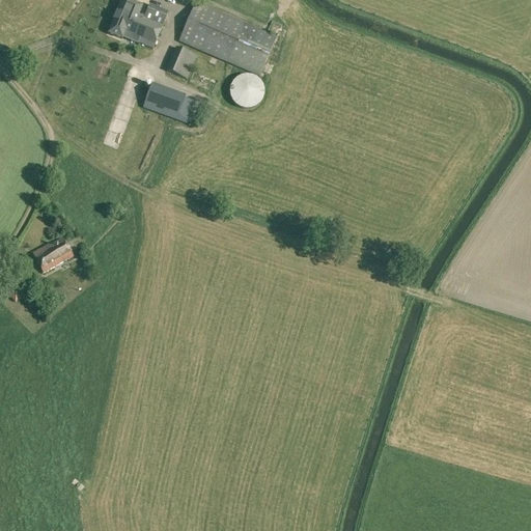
[(122,0),(116,16),(130,21),(145,27),(148,21),(138,17),(142,7),(123,0),(122,0)]
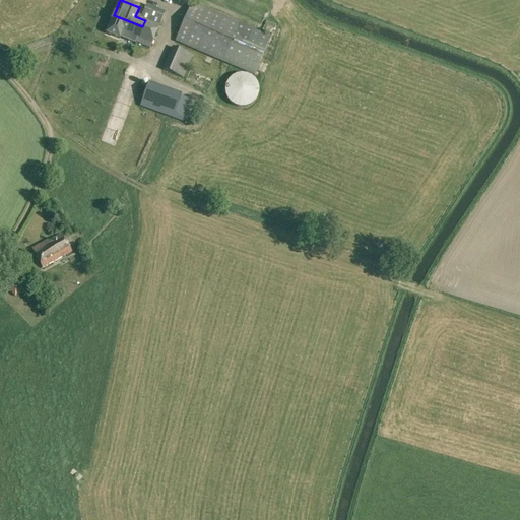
[(175,42),(254,76),(270,37),(192,2),(175,42)]
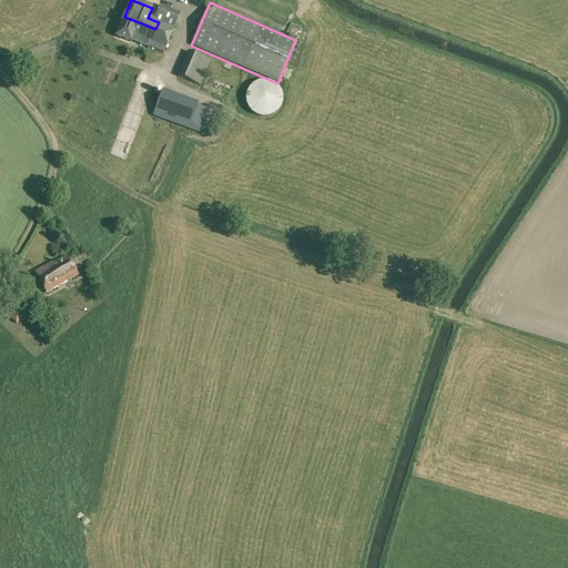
[(160,6),(154,19),(174,27),(180,14),(160,6)]
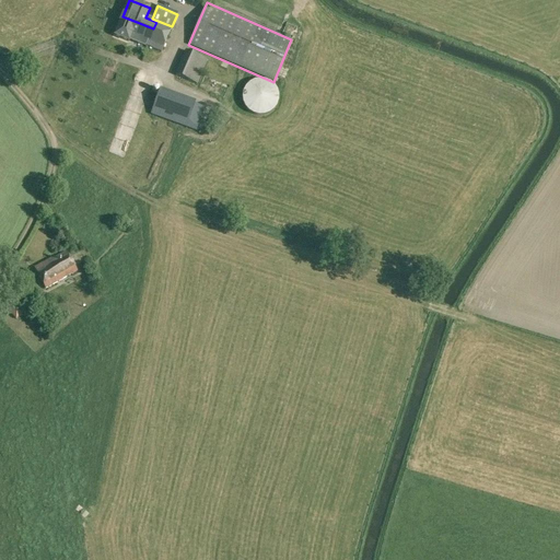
[(135,28),(137,22),(123,16),(115,36),(128,42),(129,39),(144,46),(144,45),(149,35),(135,28)]
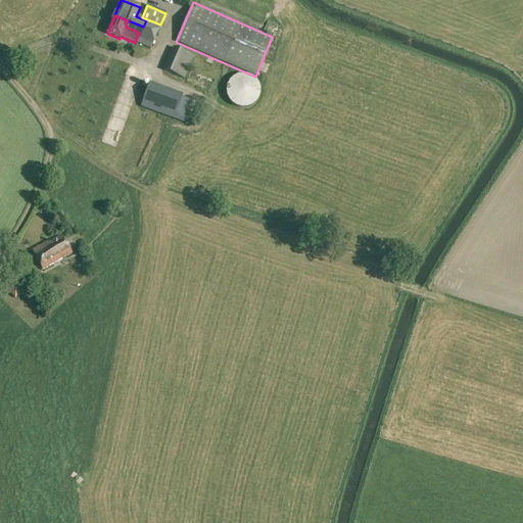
[(143,27),(128,20),(126,27),(139,33),(135,42),(150,48),(160,27),(146,20),(143,27)]
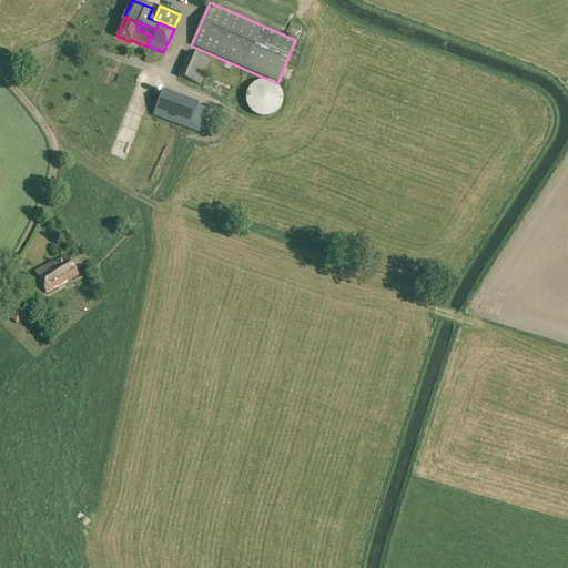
[(178,75),(200,85),(211,61),(188,52),(178,75)]
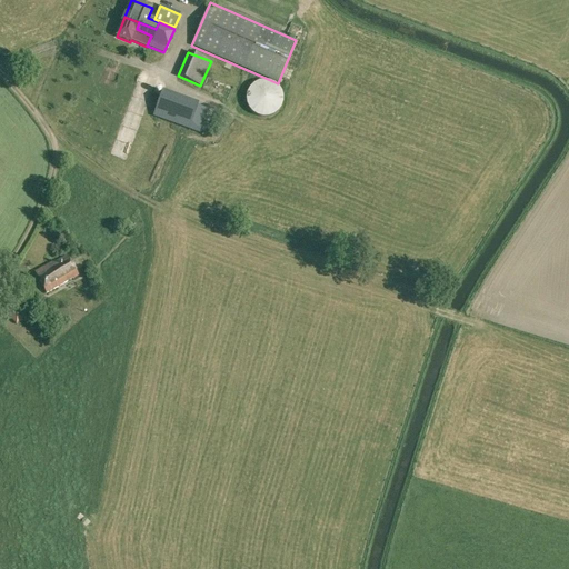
[(257,115),(262,116),(268,116),(273,115),(278,111),(280,107),(282,102),(283,97),(282,91),(279,87),(275,82),(269,80),(263,80),(258,80),(253,83),(250,87),(247,92),(246,98),(247,102),(249,108),(252,112),(257,115)]
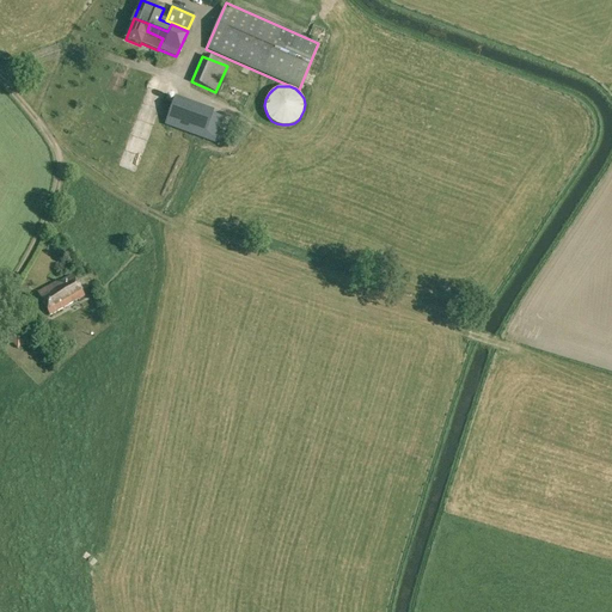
[(165,126),(214,144),(224,118),(213,115),(214,111),(175,98),(165,126)]
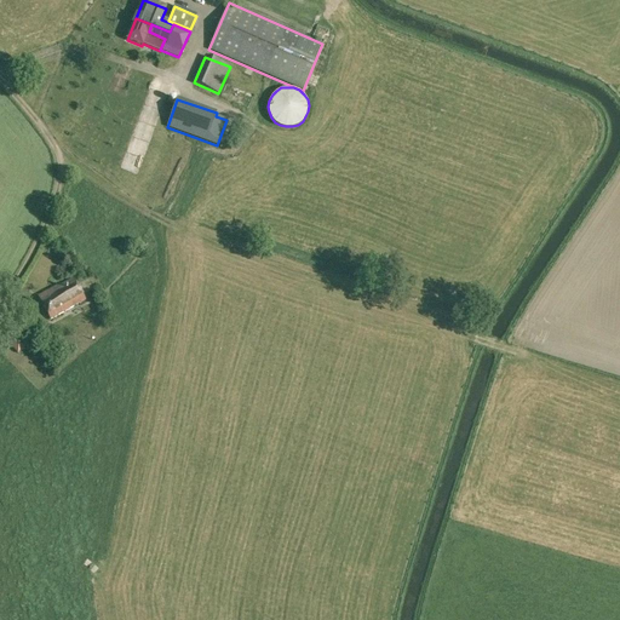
[(181,147),(184,155),(195,150),(191,142),(181,147)]
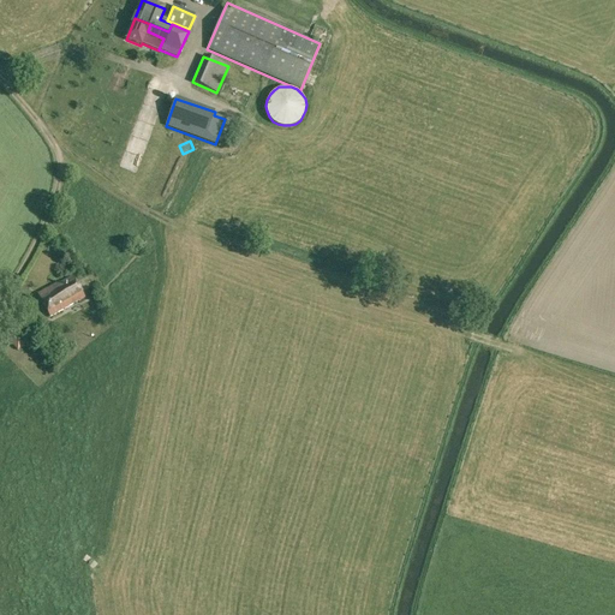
[(132,243),(139,256),(149,250),(141,237),(132,243)]
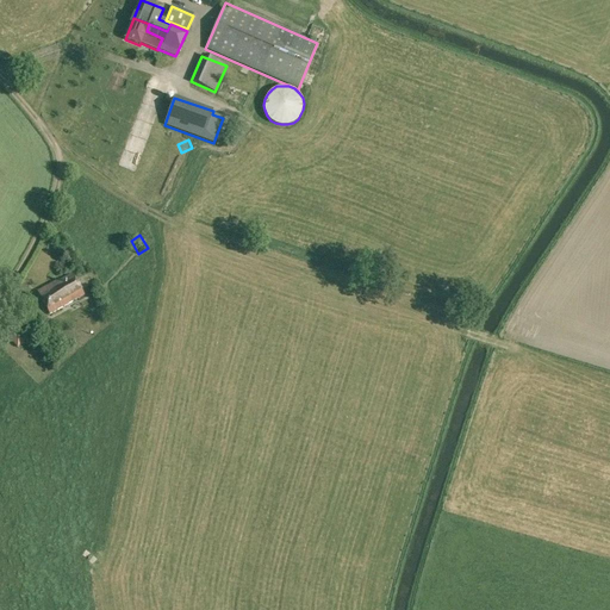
[(37,293),(50,315),(78,298),(78,299),(83,296),(72,275),(54,286),(53,284),(37,293)]
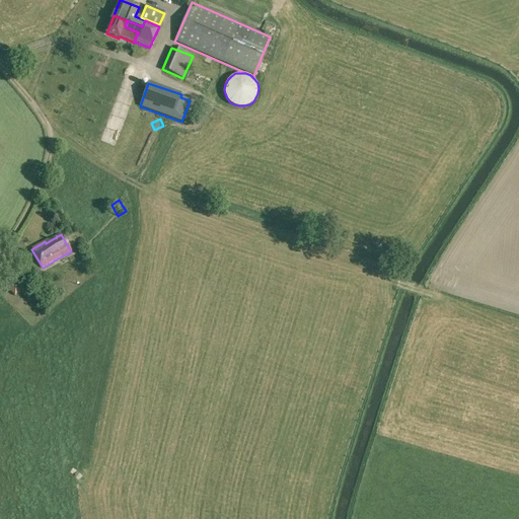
[(4,283),(14,296),(21,290),(10,278),(4,283)]
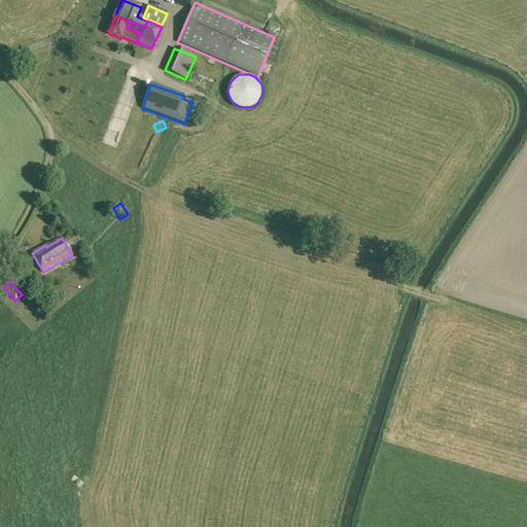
All buildings are outlined.
